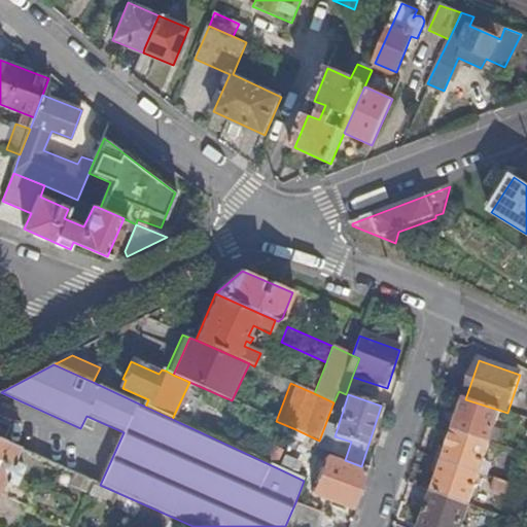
[(501,411),(465,399),(454,431),(491,444),(501,411)]
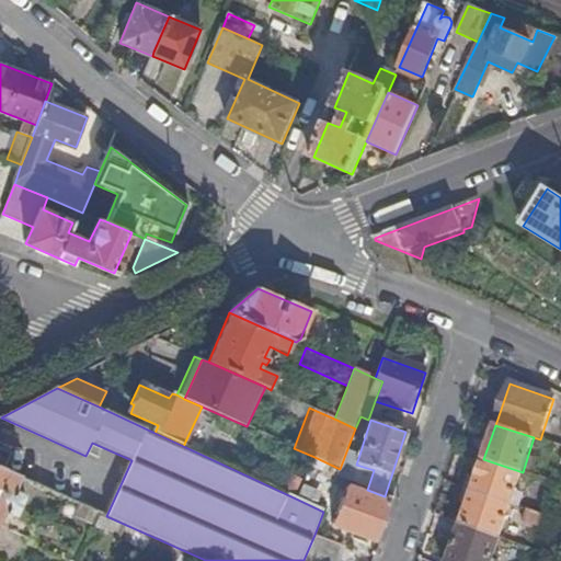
[(560,446),(559,446),(554,458),(547,455),(539,479),(554,483),(560,466),(560,446)]
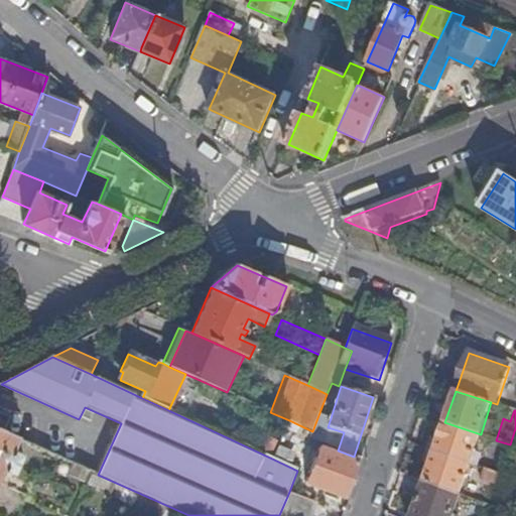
[(0,412),(0,429),(4,432),(10,417),(0,412)]
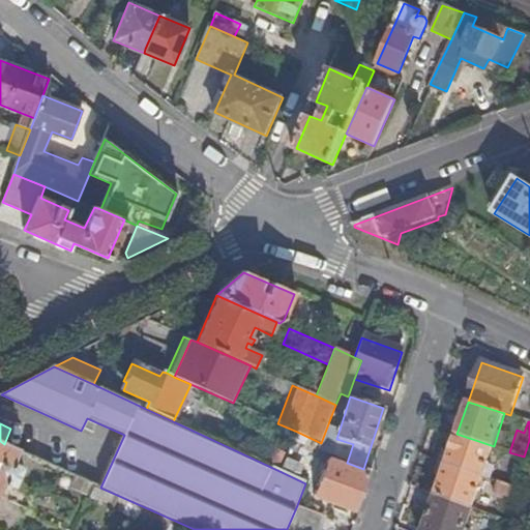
[(494,446),(457,434),(445,465),(483,477),(494,446)]
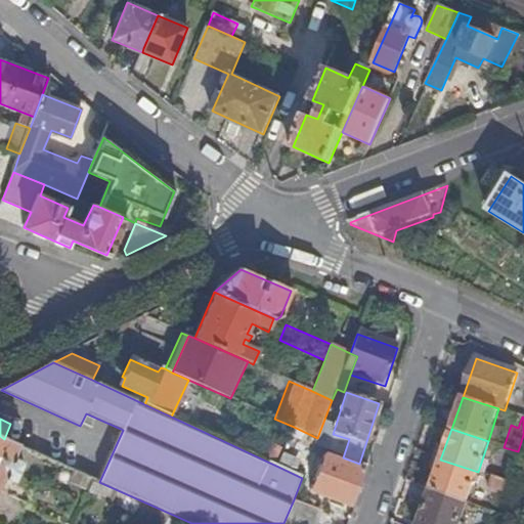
[(0,488),(4,479),(14,483),(23,463),(13,457),(18,445),(4,439),(0,436),(0,488)]
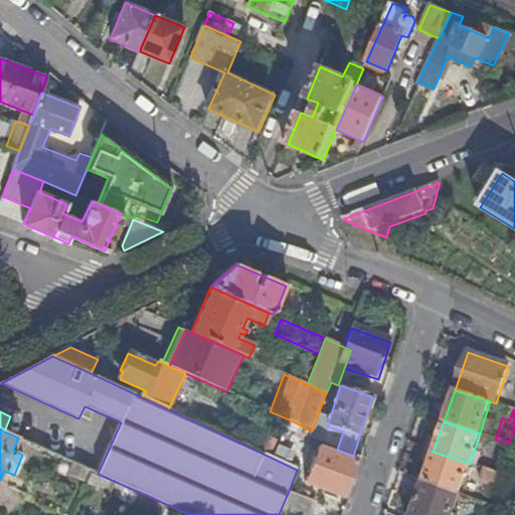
[(356,463),(319,448),(305,482),(343,497),(356,463)]
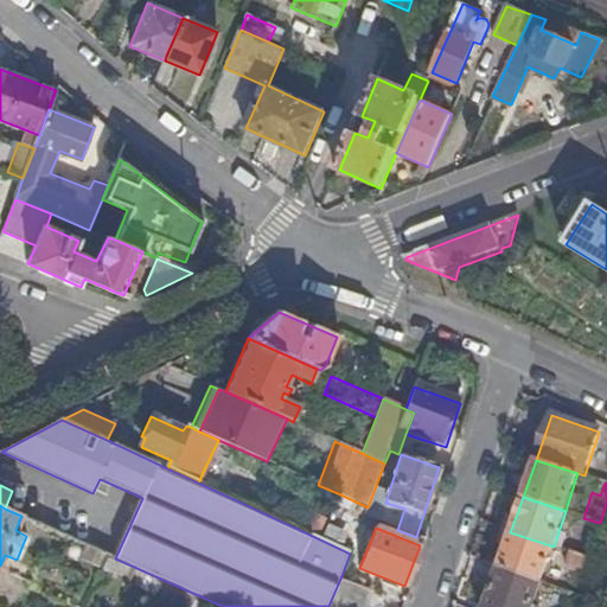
[(498,568),(541,585),(554,547),(510,532),(498,568)]
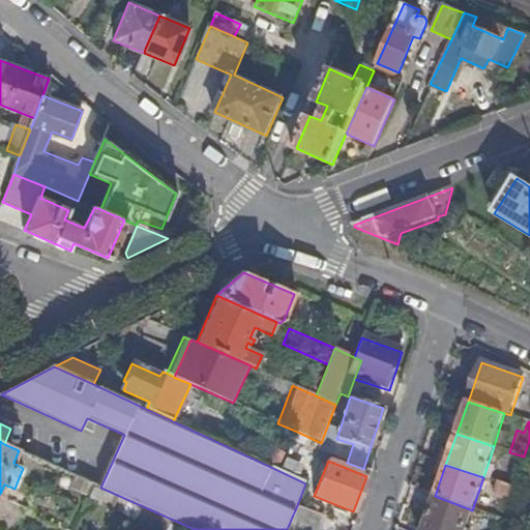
[(510,497),(513,488),(498,482),(495,492),(510,497)]
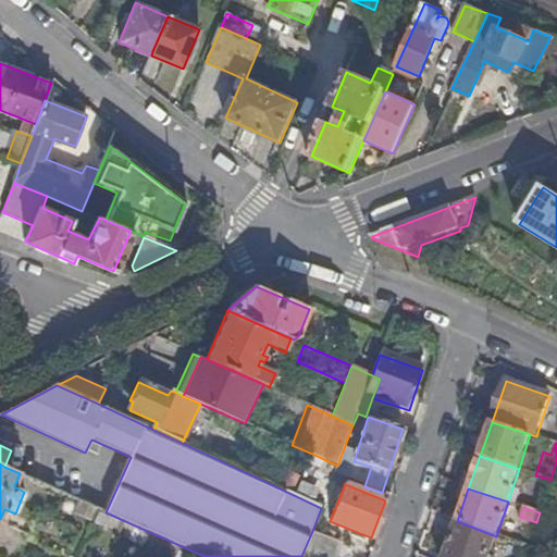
[(489,556),(496,536),(457,521),(444,556),(489,556)]
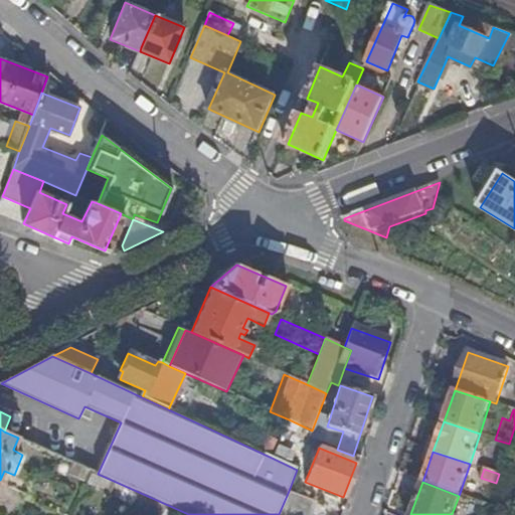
[(309,514),(315,502),(289,491),(279,514),(309,514)]
